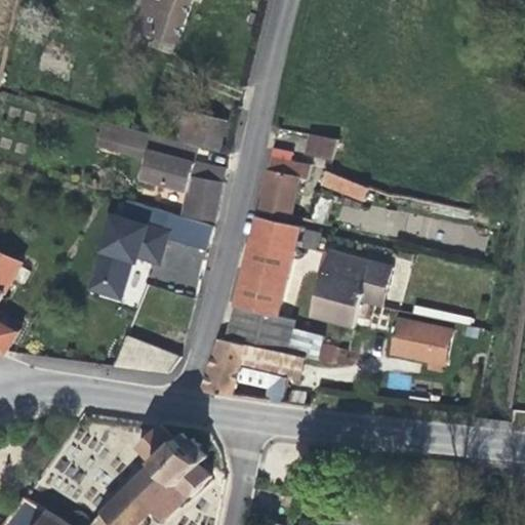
[(155,0),(154,5),(148,2),(138,27),(178,41),(194,0),(155,0)]
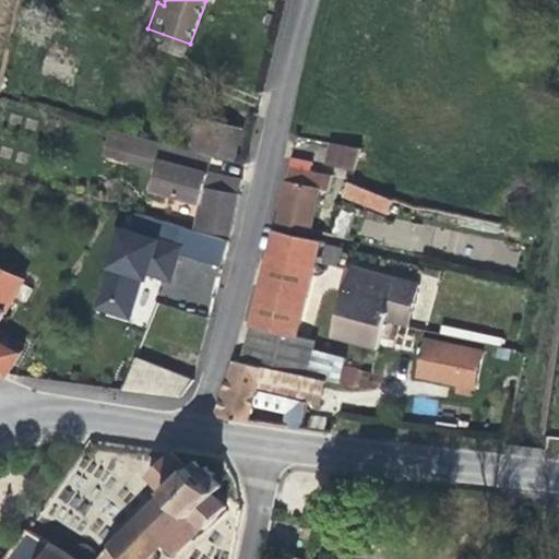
[(204,153),(212,122),(198,119),(190,149),(204,153)]
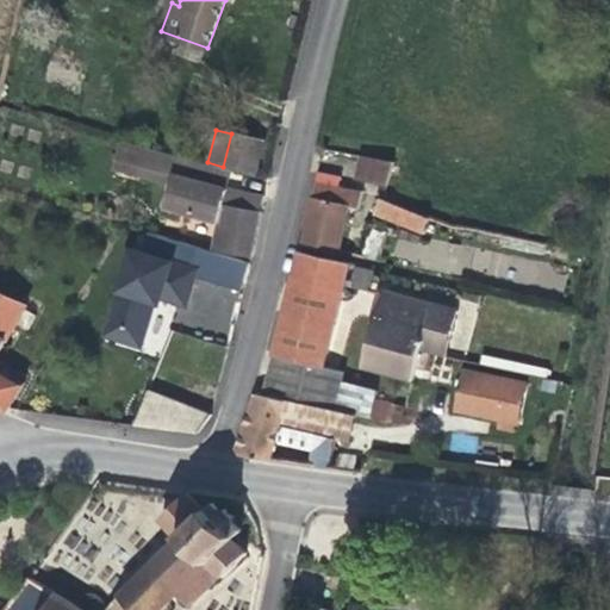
[(255,175),(263,142),(231,134),(223,167),(255,175)]
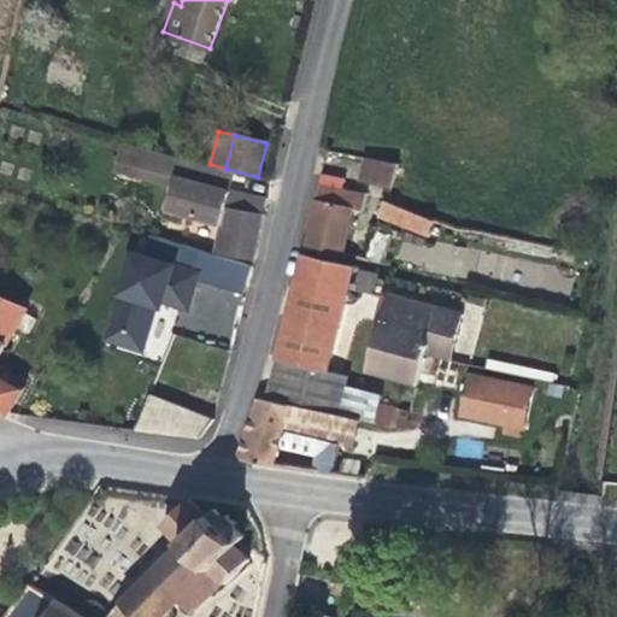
[(265,210),(268,198),(231,191),(236,172),(130,145),(124,171),(174,186),(166,209),(223,225),(217,253),(256,260),(265,210)]
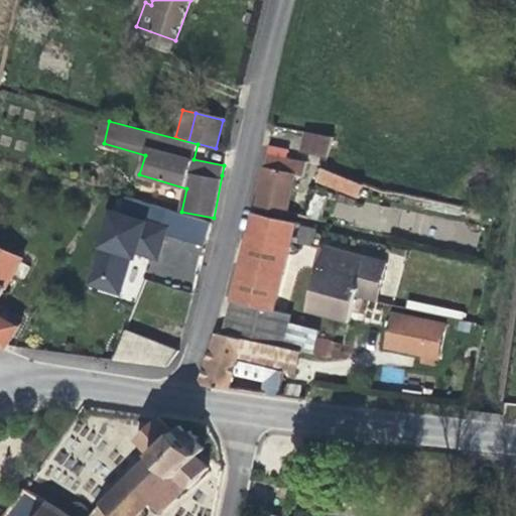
[(329,156),(334,137),(305,131),(301,150),(329,156)]
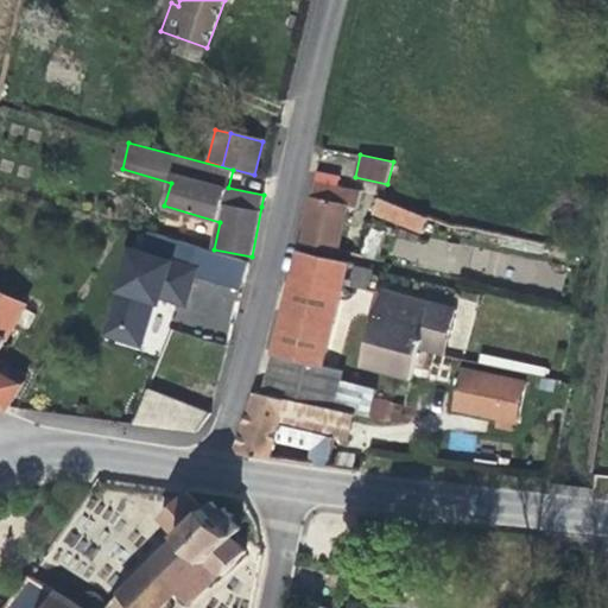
[(339,187),(341,176),(317,171),(315,182),(339,187)]
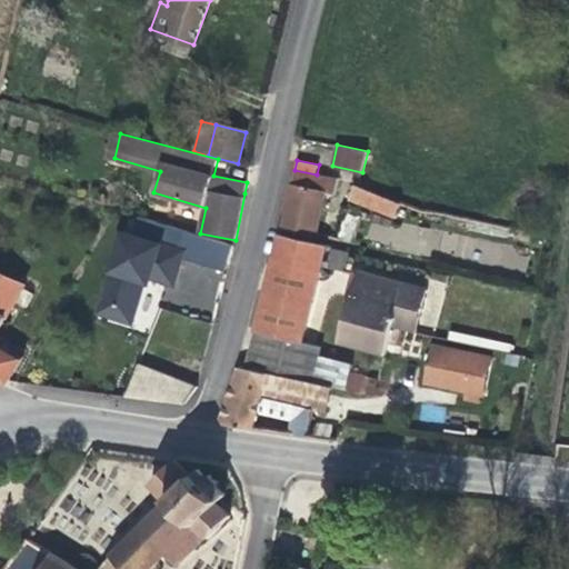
[(318,235),(327,193),(336,196),(339,179),(317,175),(295,170),(291,183),(282,228),(318,235)]
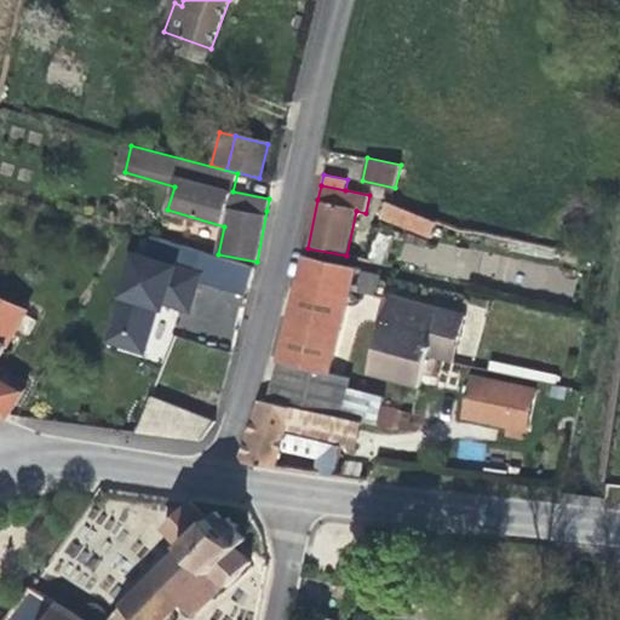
[(436,220),(386,202),(382,216),(431,235),(436,220)]
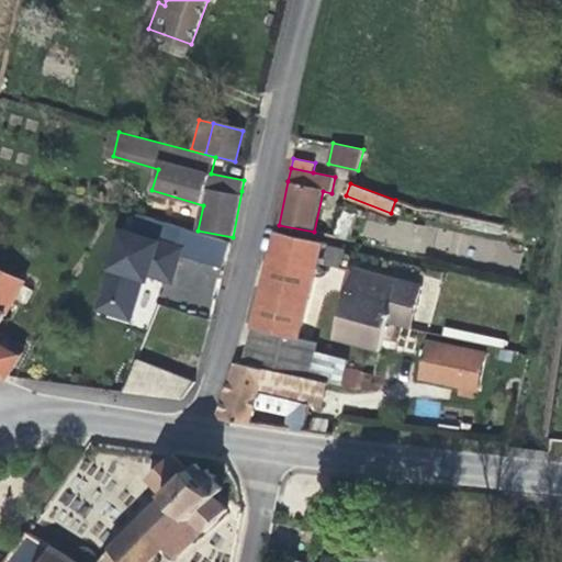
[(350,240),(355,215),(343,213),(337,237),(350,240)]
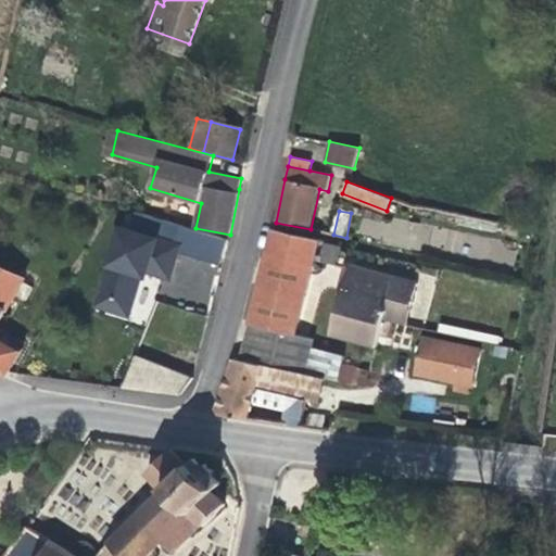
[(129,317),(140,280),(142,281),(144,274),(169,281),(178,254),(218,266),(226,239),(128,212),(124,229),(116,227),(93,307),(129,317)]
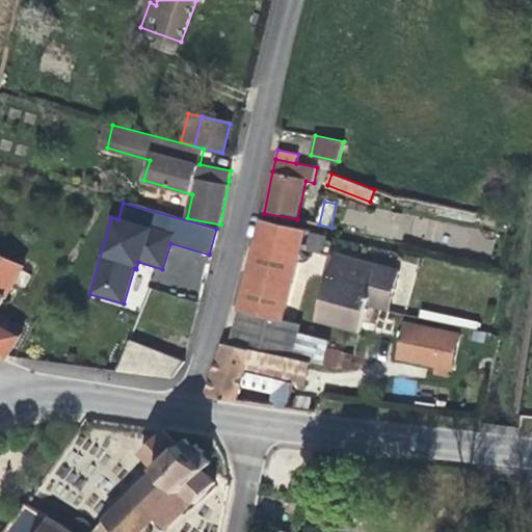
[(284,319),(306,230),(262,219),(255,249),(239,310),(231,344),(244,347),(310,361),(325,365),(328,349),(329,342),(298,334),(301,324),(284,319)]
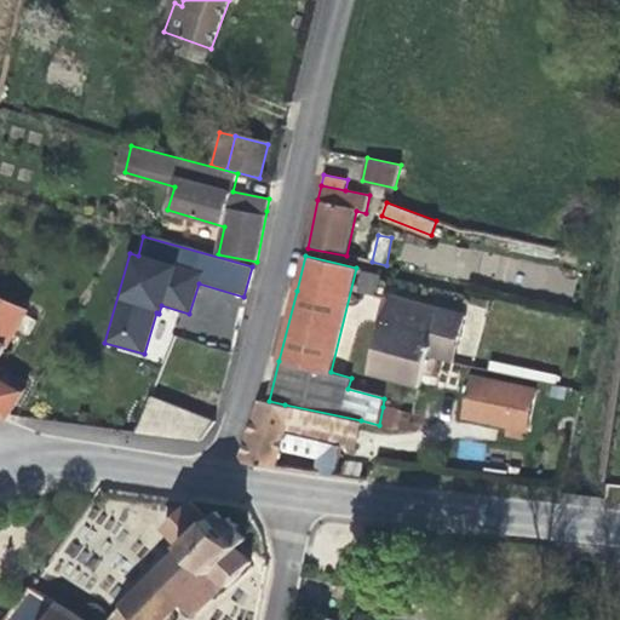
[(377,296),(380,275),(362,271),(357,292),(377,296)]
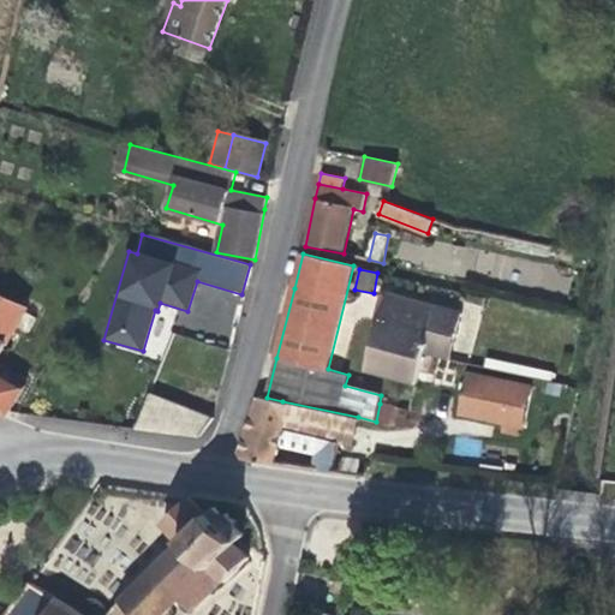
[(451,359),(463,314),(387,293),(368,369),(418,382),(421,371),(429,372),(434,356),(451,359)]
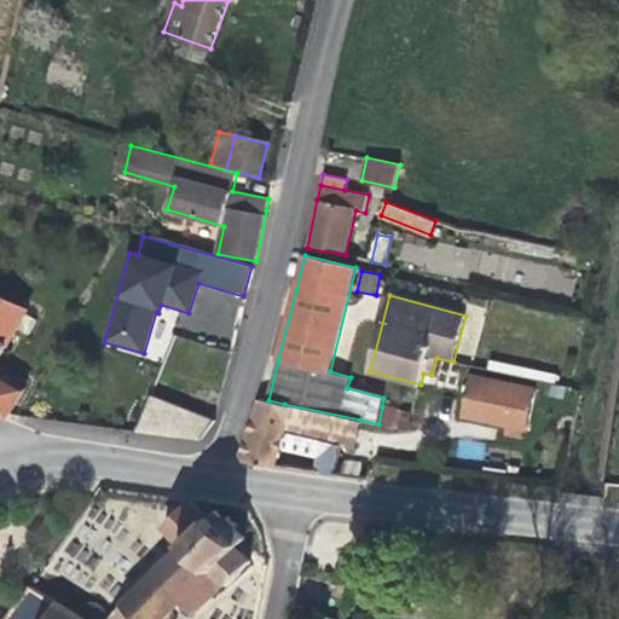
[(27,313),(29,310),(0,296),(0,411),(3,412),(10,414),(28,382),(0,366),(0,358),(17,329),(27,313)]
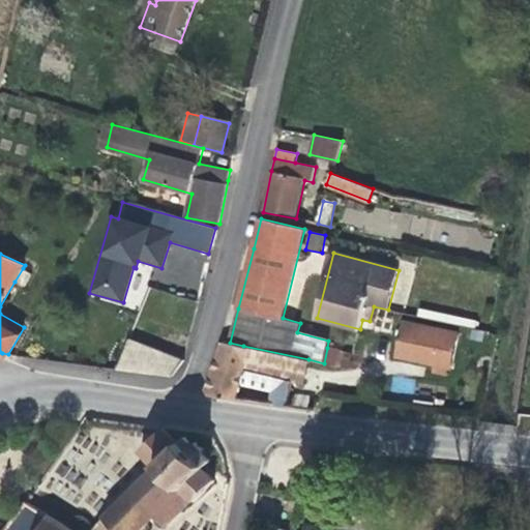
[(25,287),(32,273),(23,268),(15,282),(25,287)]
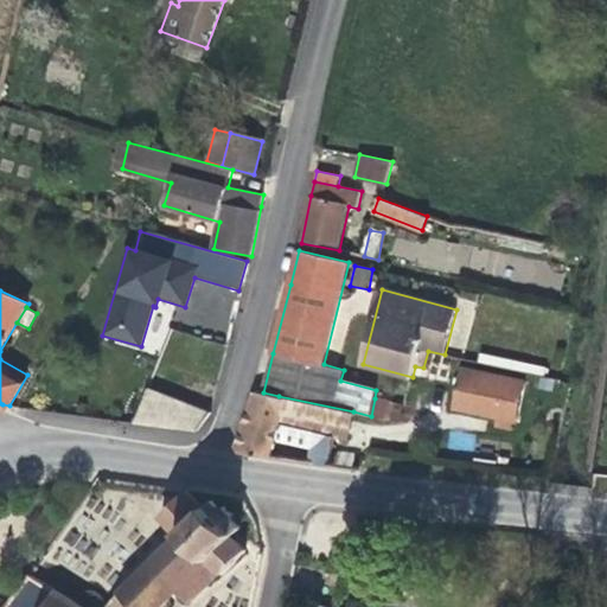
[(542,368),(484,355),(481,363),(541,376),(542,368)]
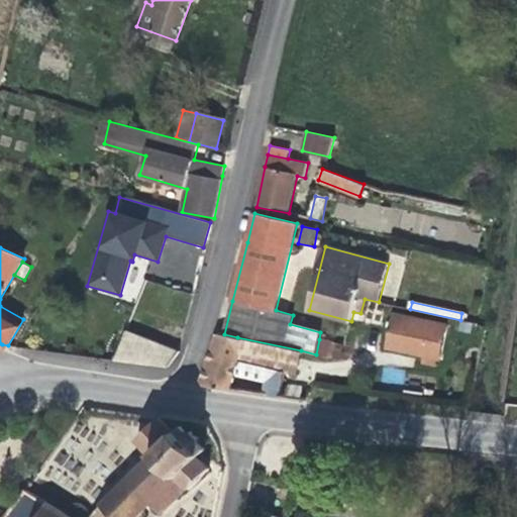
[(440,358),(447,326),(394,314),(387,346),(402,350),(440,358)]
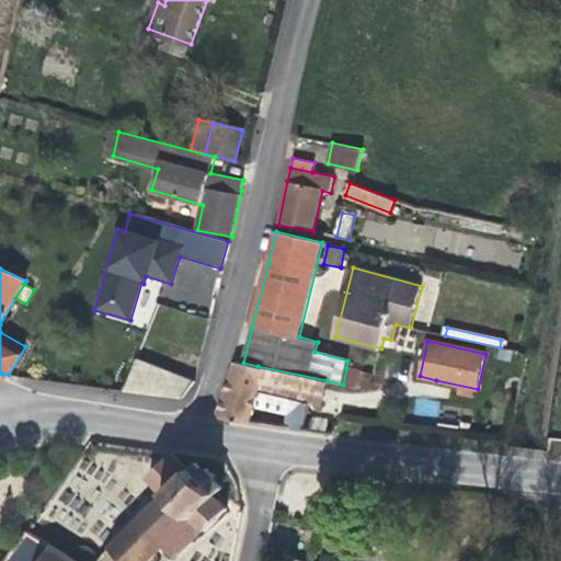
[(183,399),(195,381),(137,358),(124,391),(183,399)]
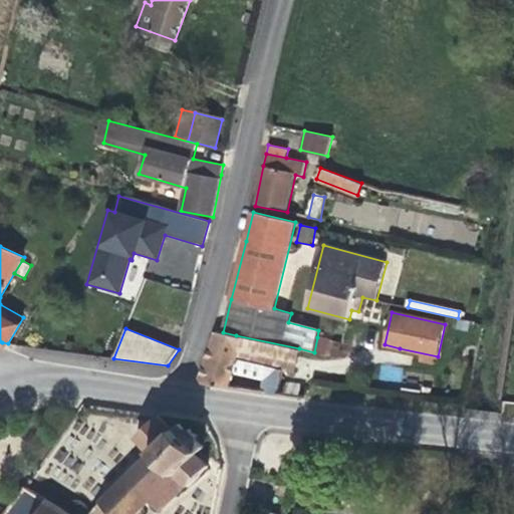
[(279,395),(283,369),(233,359),(236,335),(223,332),(217,331),(201,378),(205,383),(228,388),(231,372),(251,377),(262,379),(261,392),(279,395)]
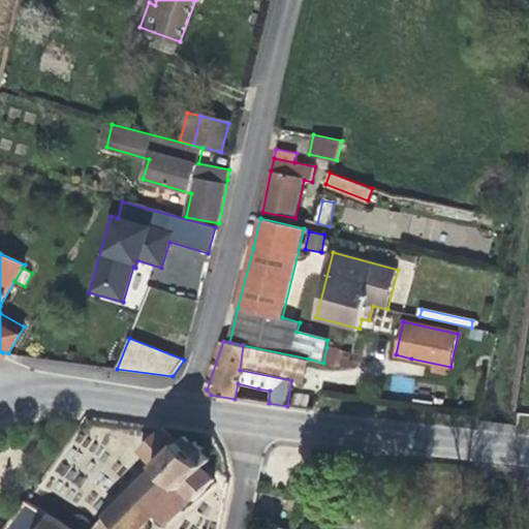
[(306,369),(308,359),(243,345),(240,370),(291,380),(303,383),(306,369)]
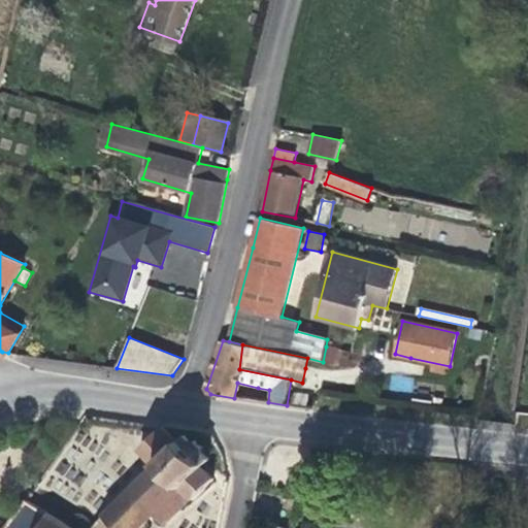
[(337,365),(339,350),(326,347),(323,362),(337,365)]
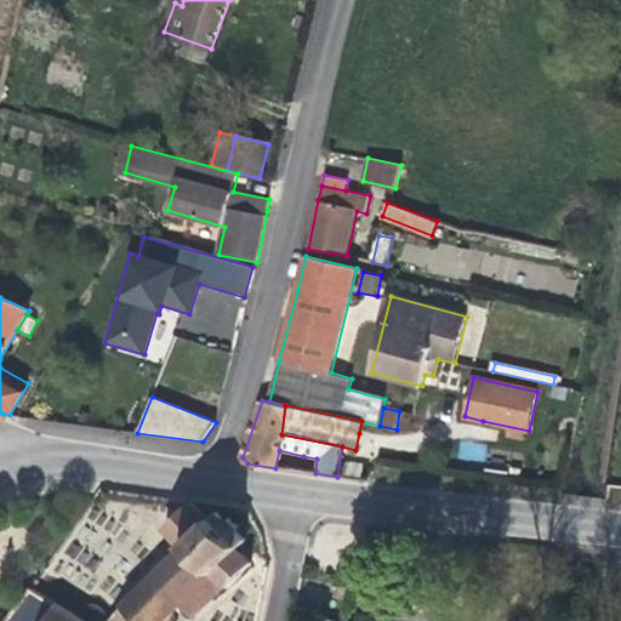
[(228,587),(254,563),(239,550),(249,540),(241,533),(240,524),(232,517),(226,517),(220,511),(211,519),(193,501),(166,528),(184,546),(165,565),(125,605),(140,620),(166,620),(183,604),(195,616),(227,587),(228,587)]
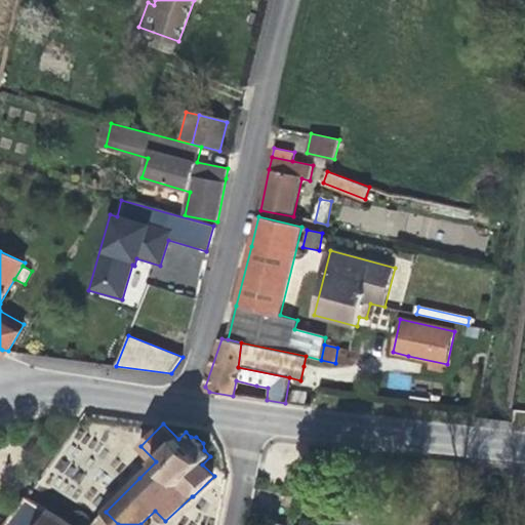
[(72,524),(26,496),(3,524),(72,524)]
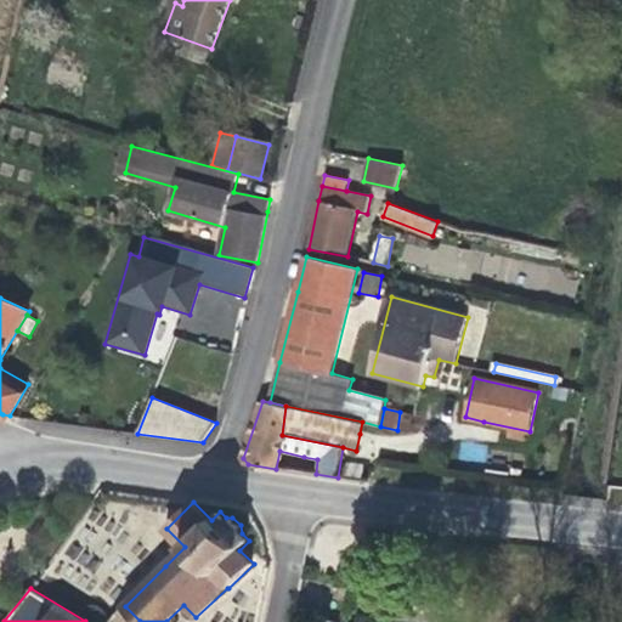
[(140,621),(125,606),(112,620),(113,621),(140,621)]
